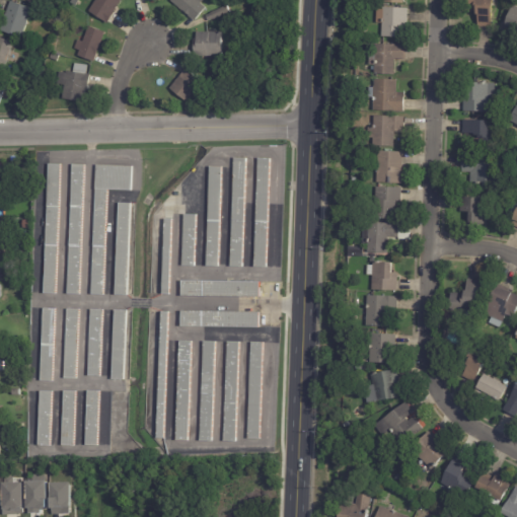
[(27,25),(23,37),(1,29),(11,0),(14,0),(33,7),(27,25)]
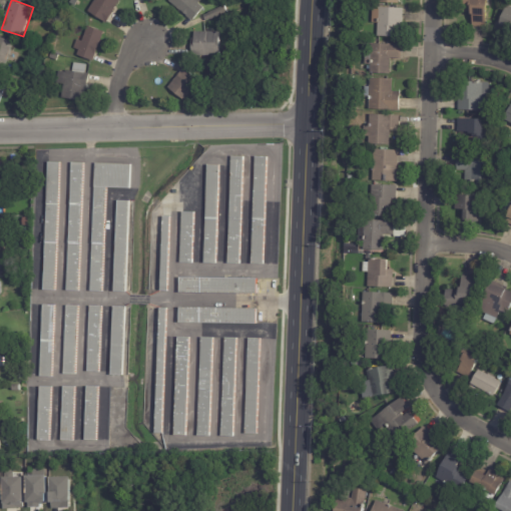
[(118,0),(113,9),(115,10),(108,21),(88,9),(93,0),(118,0)]
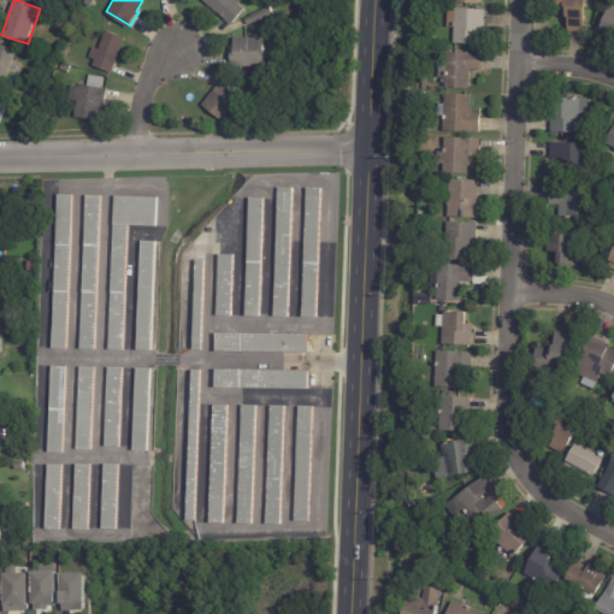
[(234,21),(231,23),(204,0),(240,0),(238,3),(244,7),(234,21)]
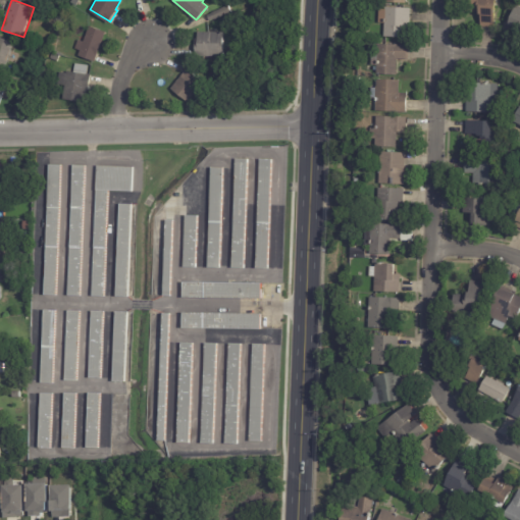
[(491,0),(490,26),(475,24),(476,11),(458,10),(459,0),(491,0)]
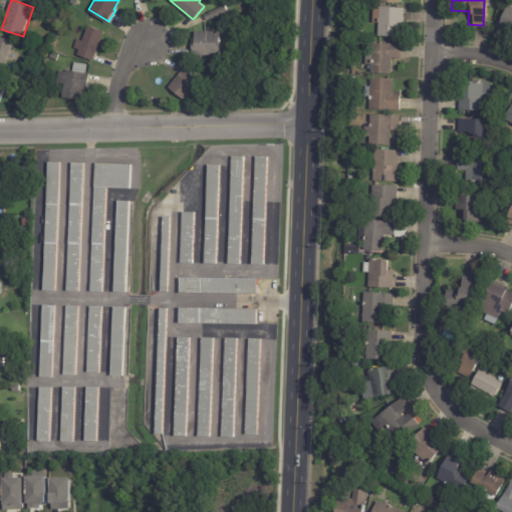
[(207,19),(205,14),(210,12),(210,11),(225,4),(228,11),(213,18),(212,17),(207,19)]
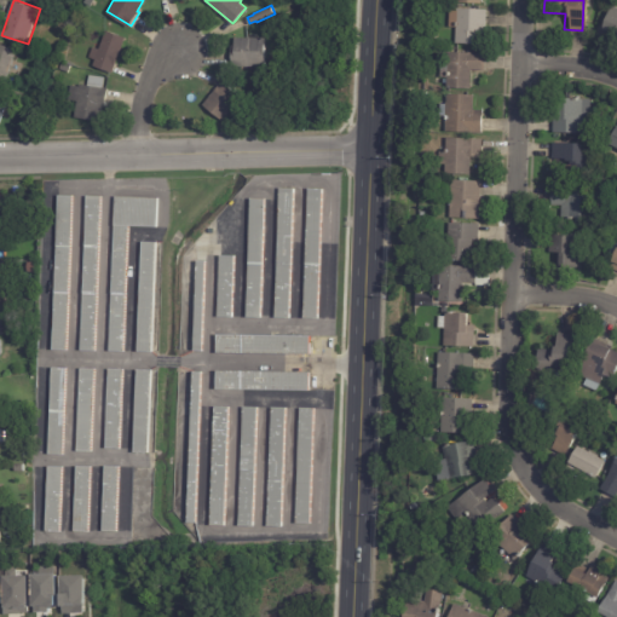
[(616,38),(612,36),(598,30),(607,5),(616,7),(616,38)]
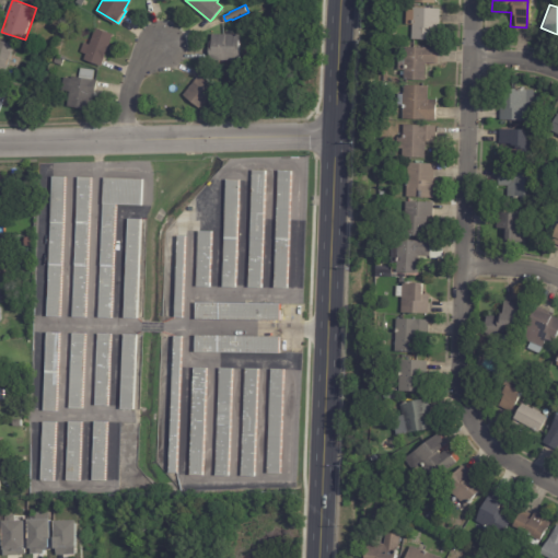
[(436,9),(436,26),(433,26),(432,38),(407,37),(408,23),(403,23),(403,8),(409,8),(409,7),(436,7),(436,9)]
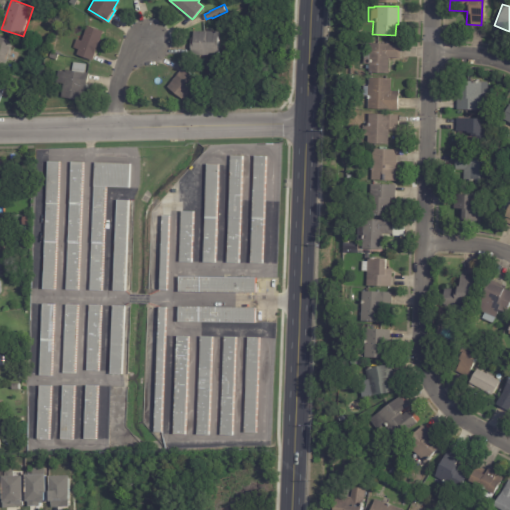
[(96,53),(94,58),(78,52),(79,48),(74,46),(77,37),(82,39),(88,23),(104,29),(96,53)]
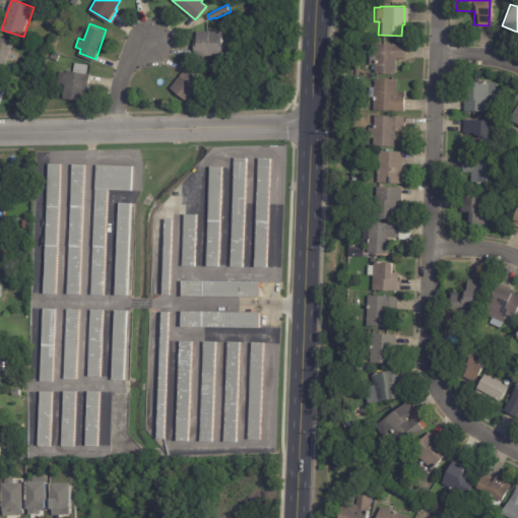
[(222,55),(194,55),(194,38),(197,38),(197,30),(222,30),(222,55)]
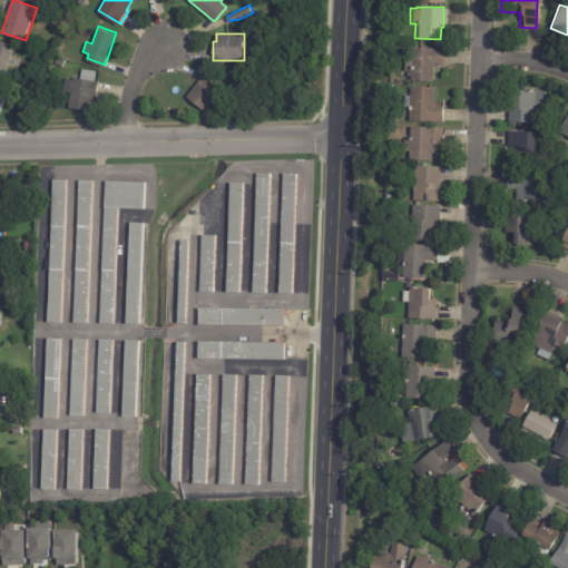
[(6,74),(5,77),(0,75),(0,39),(17,45),(13,54),(22,57),(19,69),(9,66),(6,74)]
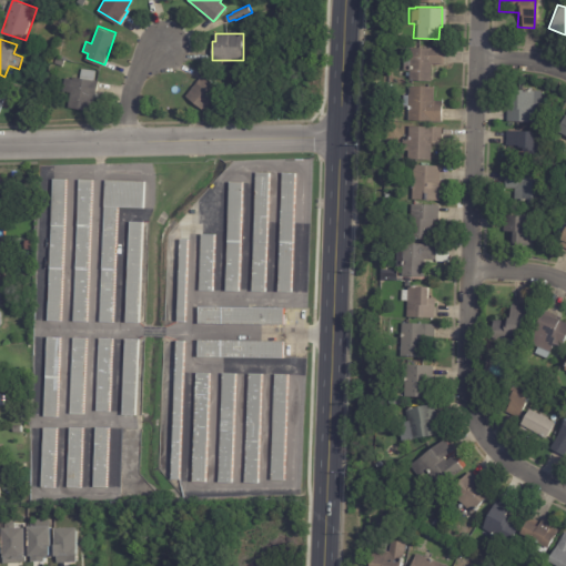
[(442,49),(441,62),(428,62),(427,81),(405,80),(406,70),(400,69),(400,58),(406,58),(407,46),(442,48),(442,49)]
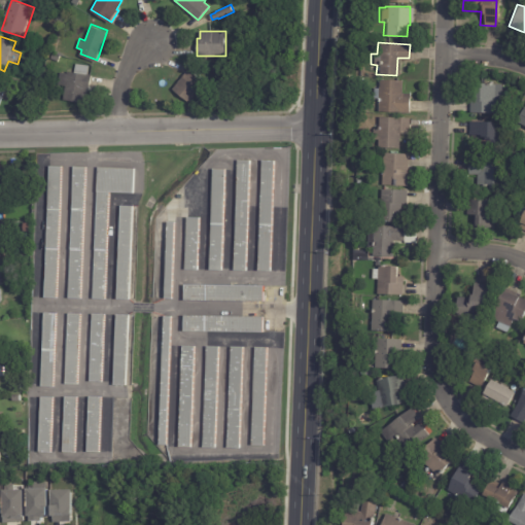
[(49,58),(53,53),(59,56),(57,61),(49,58)]
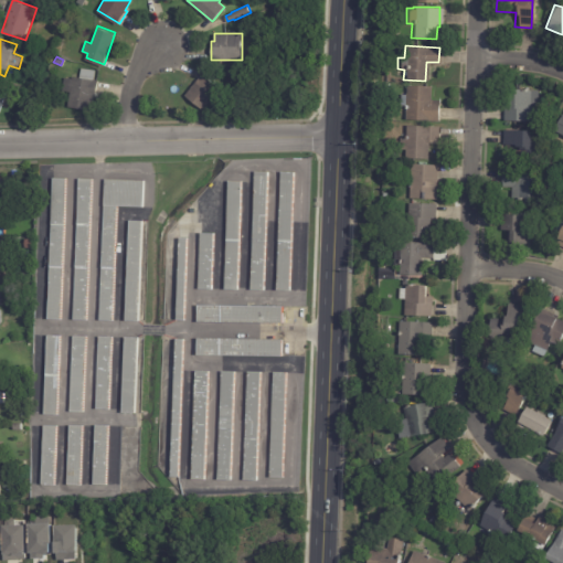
[(98,81),(97,96),(94,95),(92,108),(68,105),(71,91),(62,89),(63,76),(72,77),(73,75),(80,76),(81,67),(95,68),(94,78),(99,78),(98,81)]
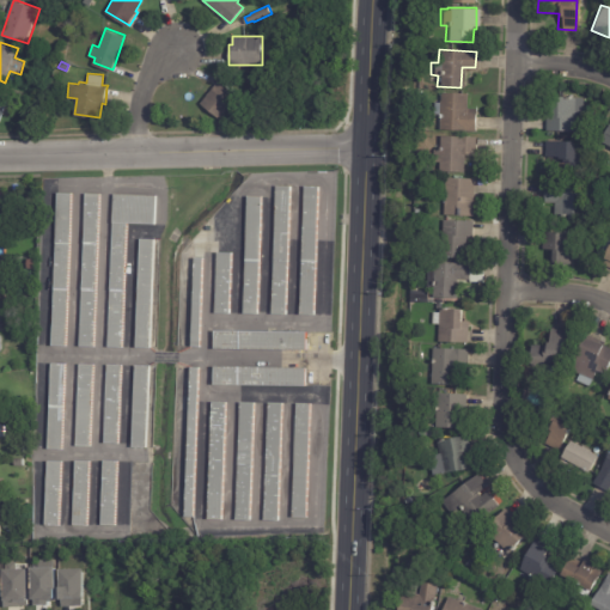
[(215,84),(219,79),(241,95),(221,119),(201,103),(215,84)]
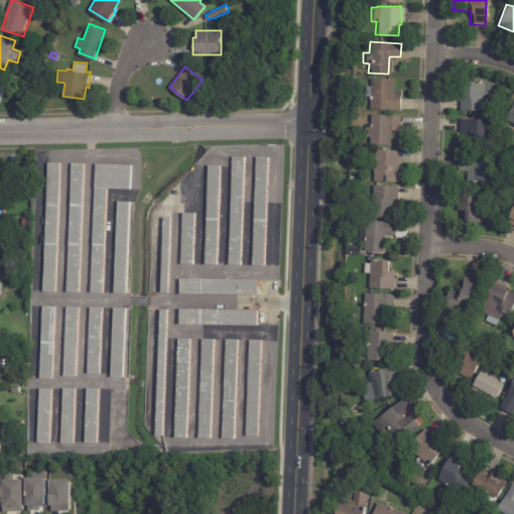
[(398,93),(397,110),(368,108),(368,97),(363,96),(363,86),(368,86),(369,78),(392,79),(391,91),(398,91),(398,93)]
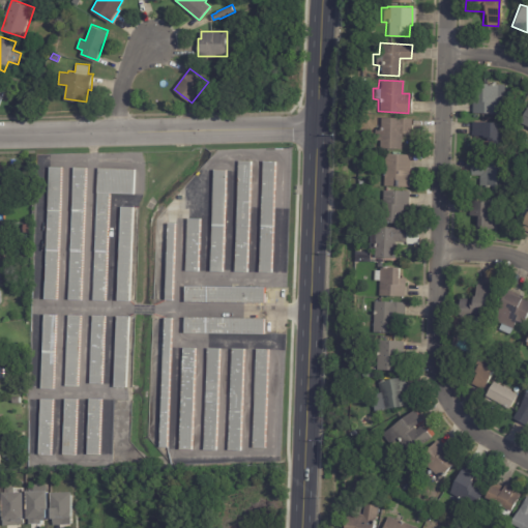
[(468,112),(468,93),(473,93),(473,84),(496,84),(496,88),(501,88),(501,97),(496,97),(496,113),(468,112)]
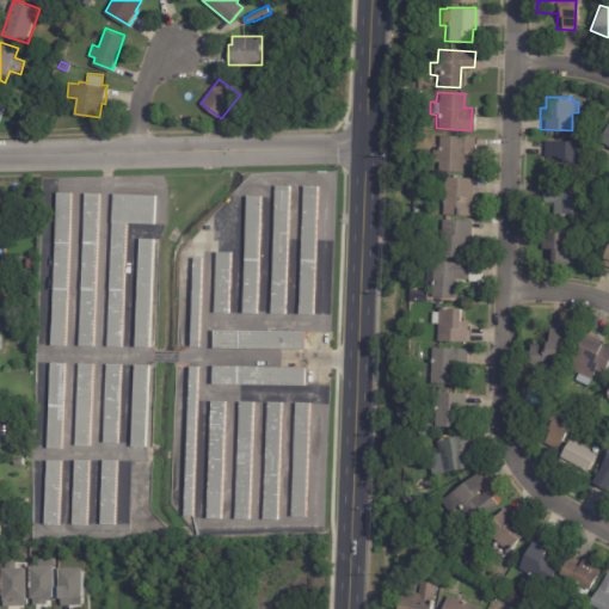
[(31,100),(40,104),(36,115),(28,112),(31,100)]
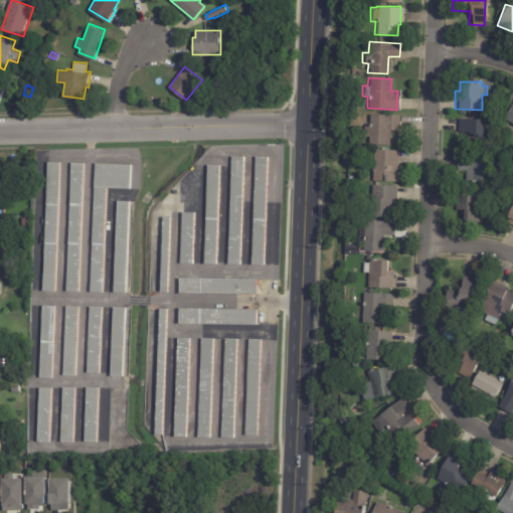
[(512,125),(501,119),(509,105),(512,99),(512,125)]
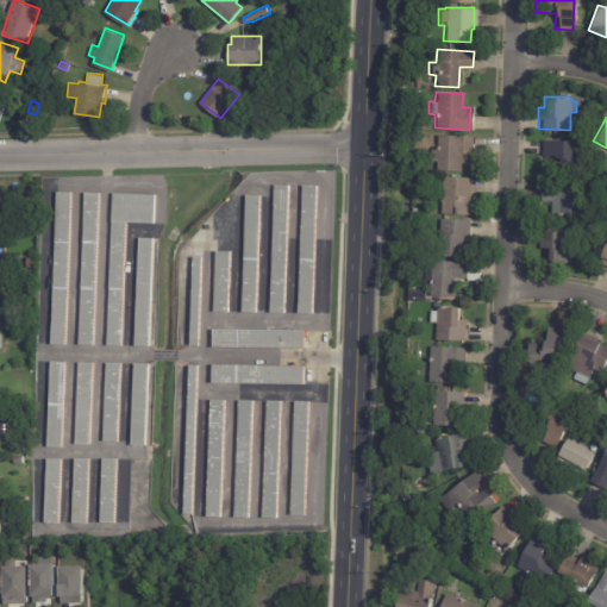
[(469,137),(469,152),(458,152),(457,170),(433,170),(433,160),(427,160),(427,149),(435,149),(435,135),(469,135),(469,137)]
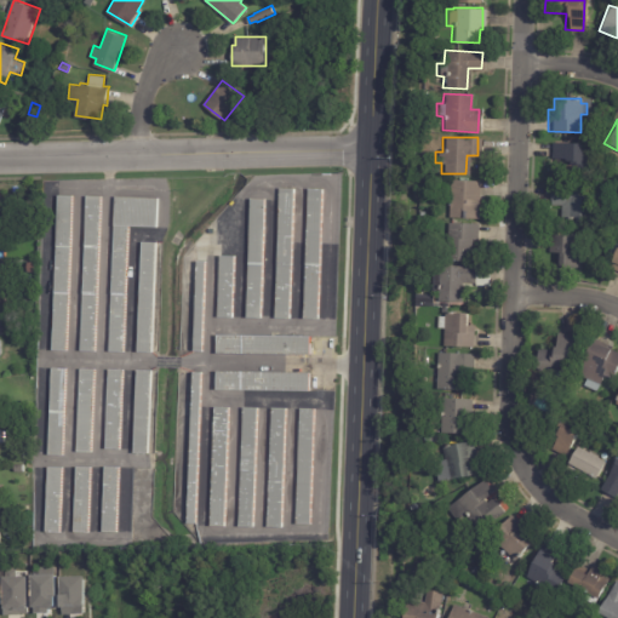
[(566,161),(566,160),(561,160),(561,158),(549,158),(549,141),(589,142),(588,176),(566,176),(566,161)]
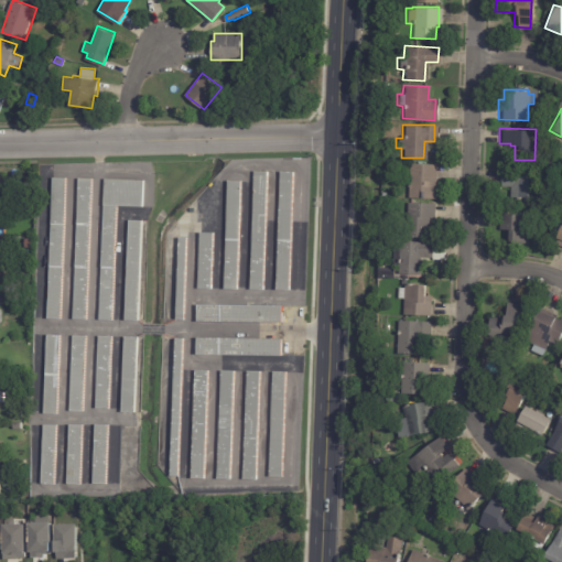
[(433,164),(432,198),(406,197),(407,163),(433,164)]
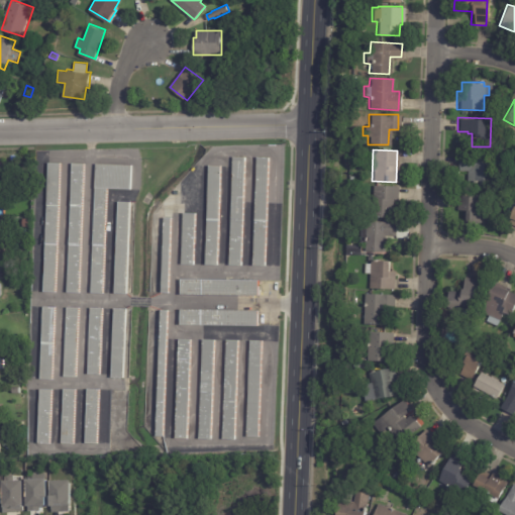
[(231,156),(243,157),(240,265),(228,265),(231,156)]
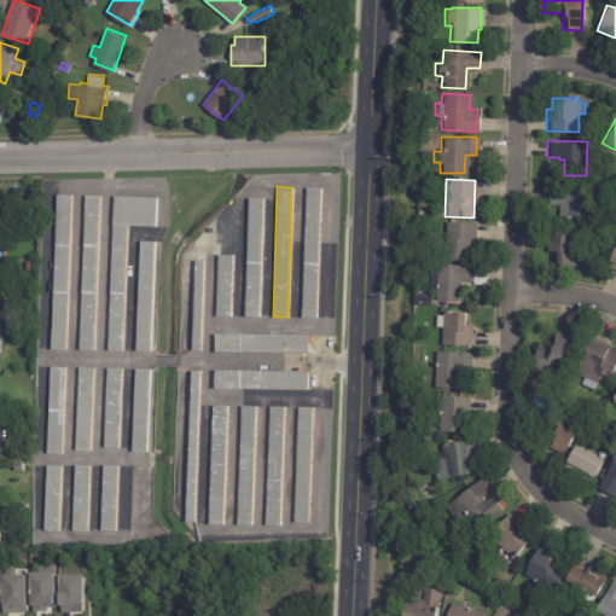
[(585,187),(582,218),(559,216),(559,204),(548,203),(550,186),(585,187)]
